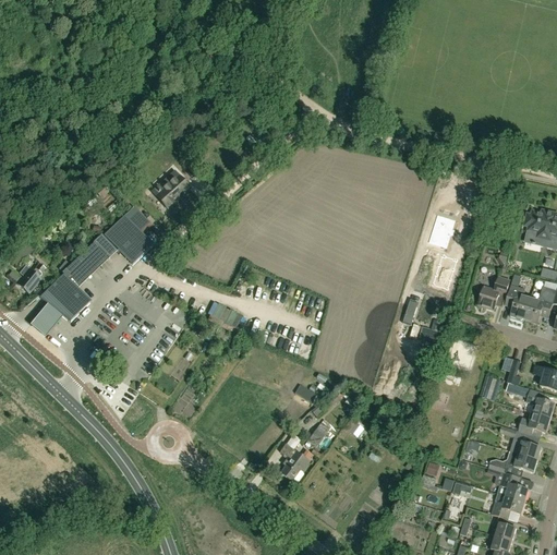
[(221,146),(215,152),(233,172),(240,167),(221,146)]
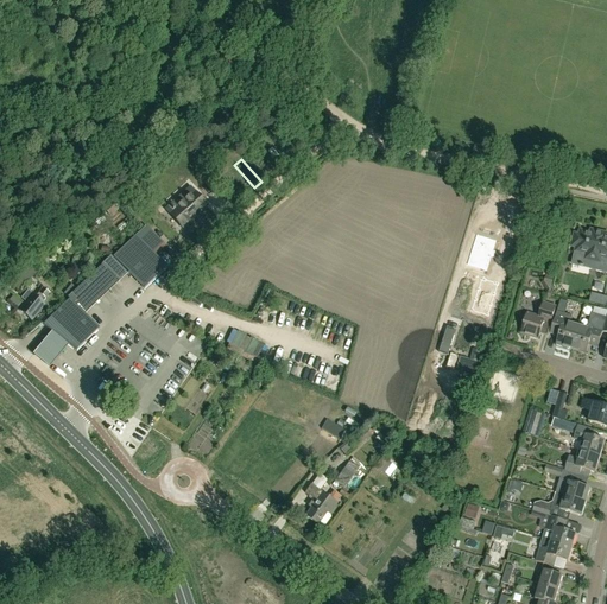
[(131,178),(122,184),(124,185),(132,196),(140,190),(131,178)]
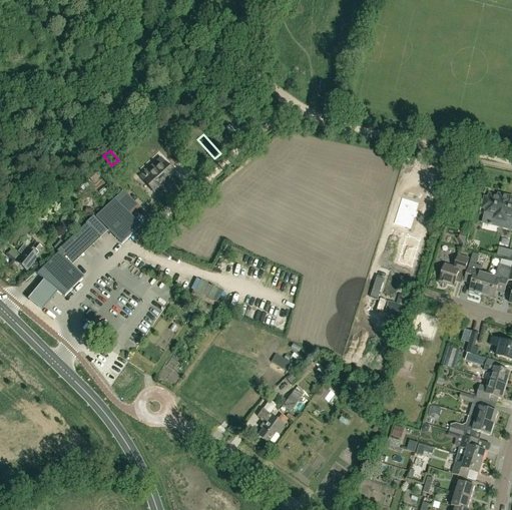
[(153,189),(173,171),(162,159),(142,177),(153,189)]
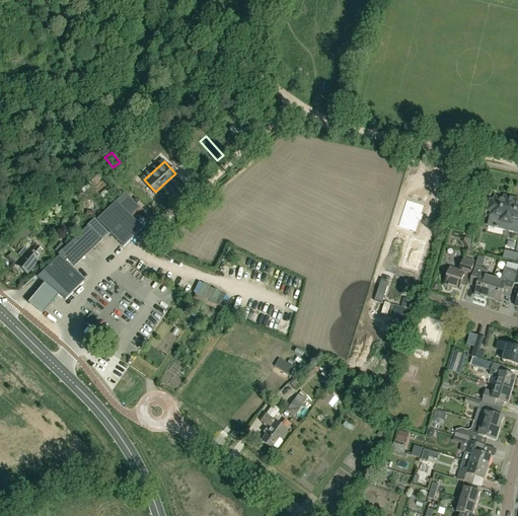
[(93,182),(96,178),(103,172),(95,164),(85,173),(93,182)]
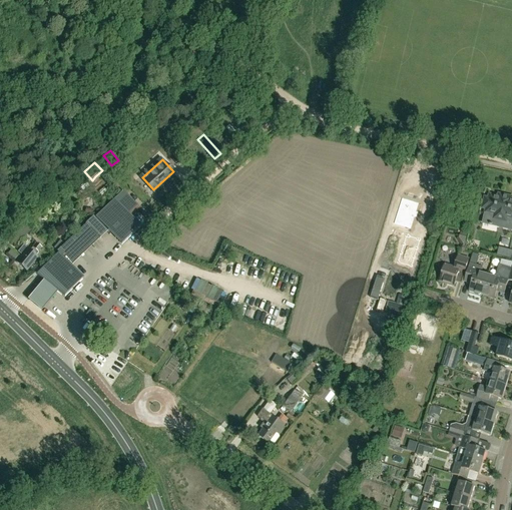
[(114,196),(127,211),(128,210),(135,203),(122,188),(114,196)]
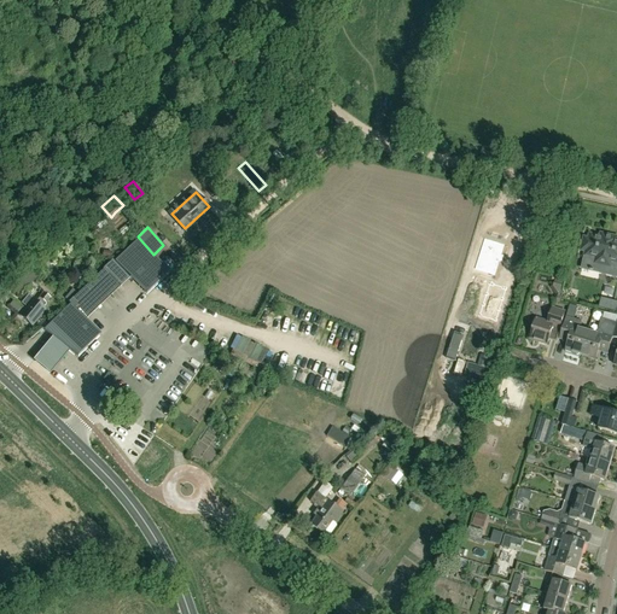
[(593,255),(592,261),(610,265),(611,259),(616,259),(616,238),(607,235),(609,233),(600,231),(599,234),(588,232),(588,235),(585,235),(583,238),(582,240),(581,243),(581,245),(582,247),(585,249),(583,252),(593,255)]
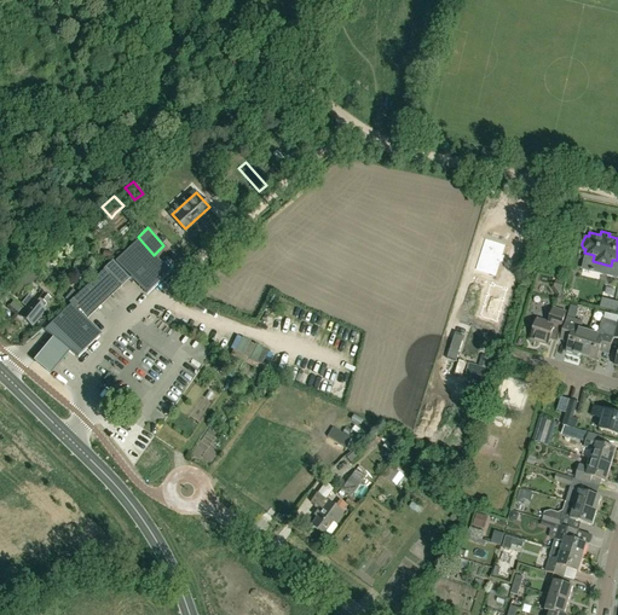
[(157,257),(155,254),(154,255),(138,237),(137,237),(114,259),(145,293),(169,270),(157,257)]
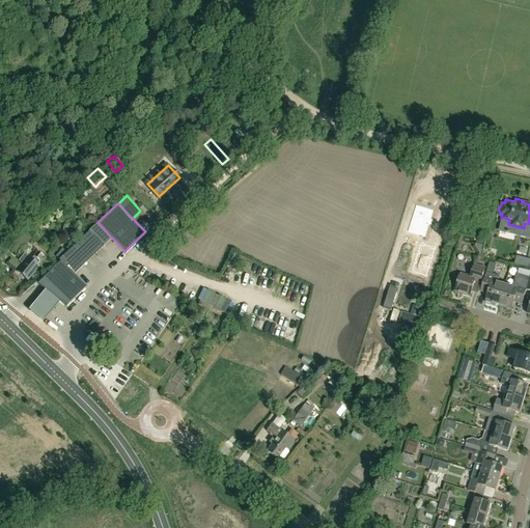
[(95,221),(87,228),(58,257),(59,258),(36,280),(44,286),(59,299),(65,305),(85,285),(73,273),(110,237),(95,221)]
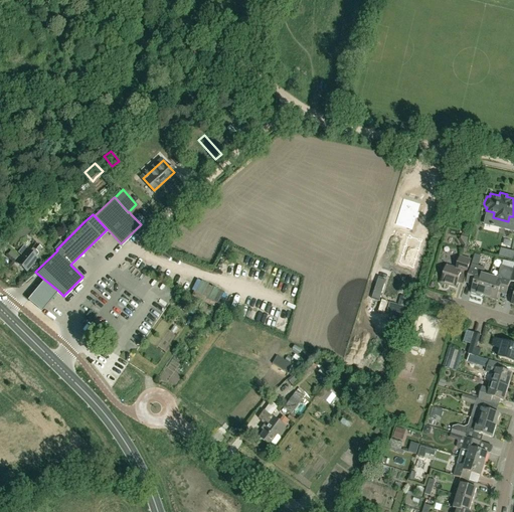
[(13,242),(30,228),(25,222),(8,236),(13,242)]
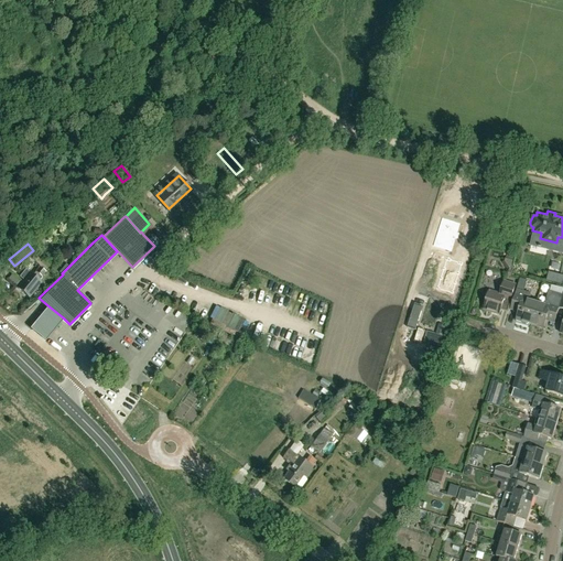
[(38,278),(44,269),(39,265),(32,272),(28,270),(15,284),(28,295),(41,280),(38,278)]
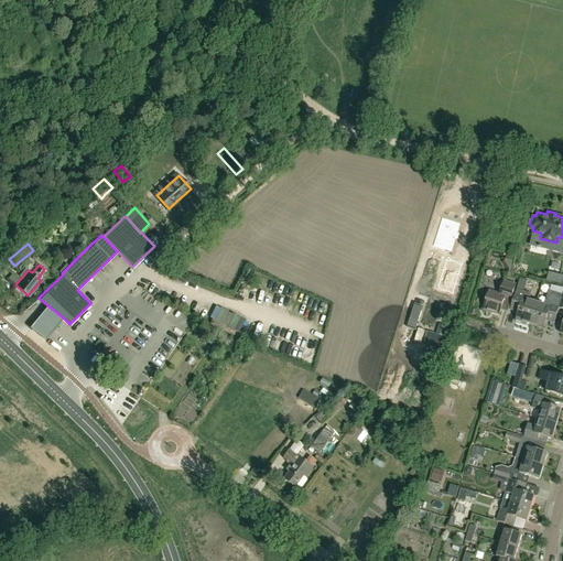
[(562,283),(562,274),(554,273),(552,282),(562,283)]
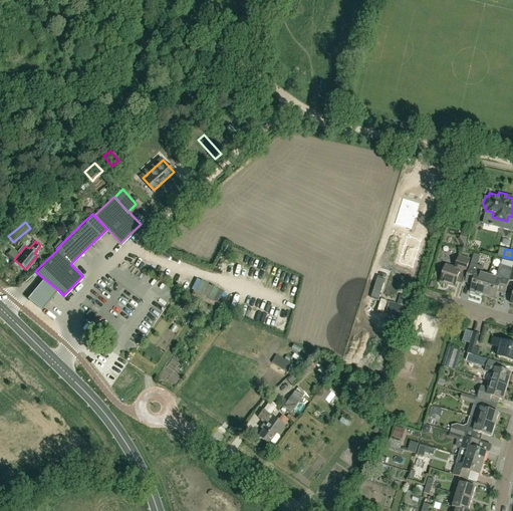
[(464,271),(469,257),(457,253),(454,265),(445,262),(439,280),(454,284),(459,269),(464,271)]
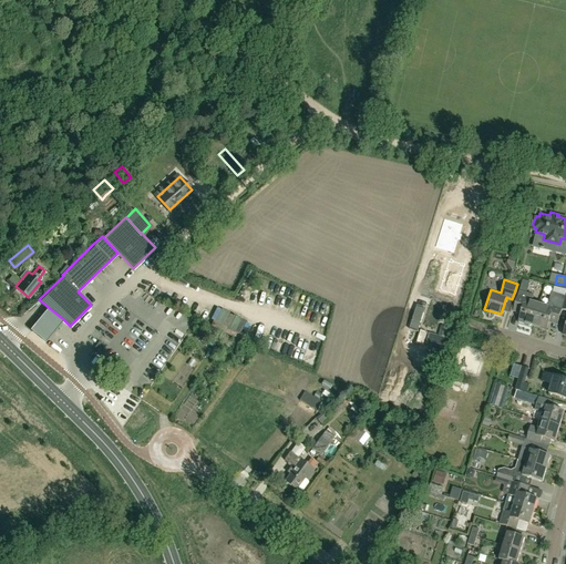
[(532,324),(538,301),(531,299),(533,291),(517,287),(512,308),(520,311),(517,319),(532,324)]
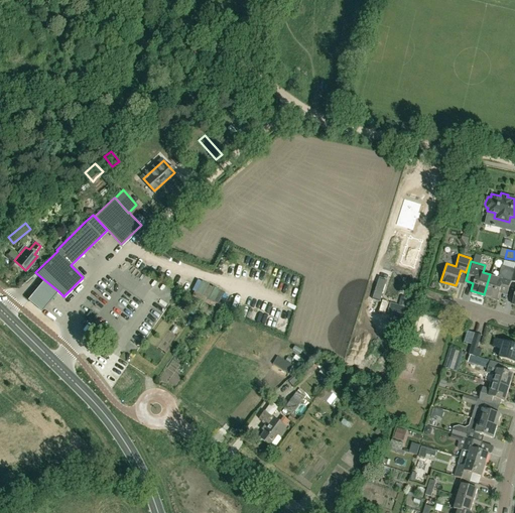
[(506,293),(510,279),(514,267),(501,263),(497,276),(490,274),(484,294),(496,297),(498,290),(506,293)]
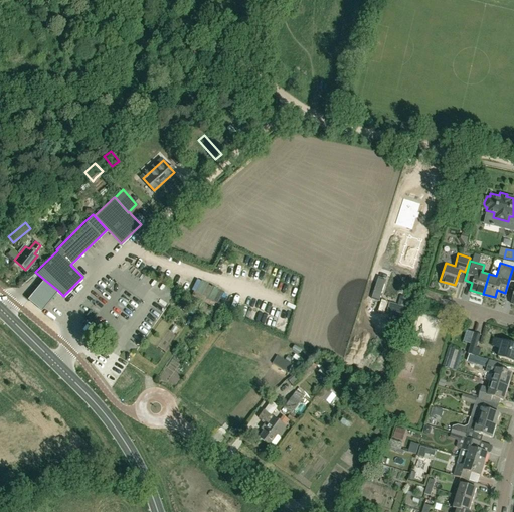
[(42,278),(26,298),(40,310),(57,290),(42,278)]
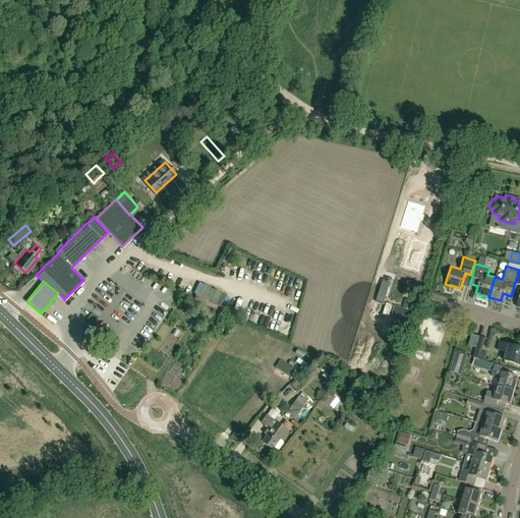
[(474,356),(483,358),(485,350),(481,348),(485,336),(478,334),(475,345),(471,355),(474,356)]
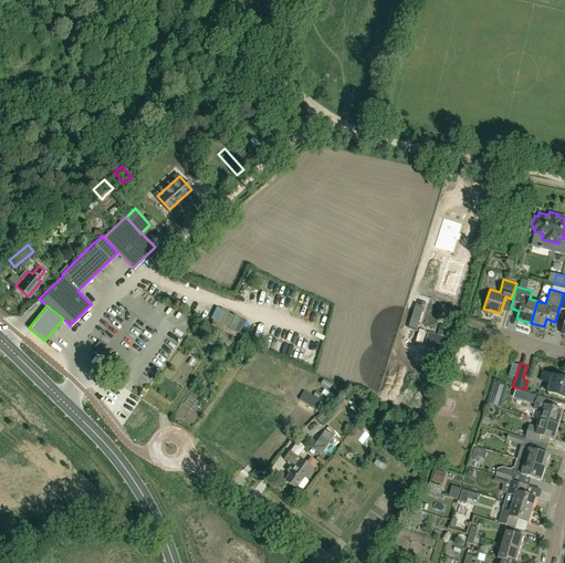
[(564,395),(564,376),(542,369),(540,377),(550,381),(546,389),(564,395)]
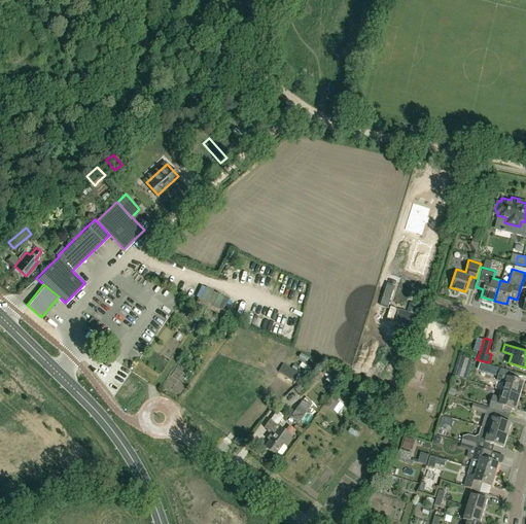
[(466,378),(472,357),(458,352),(452,373),(466,378)]
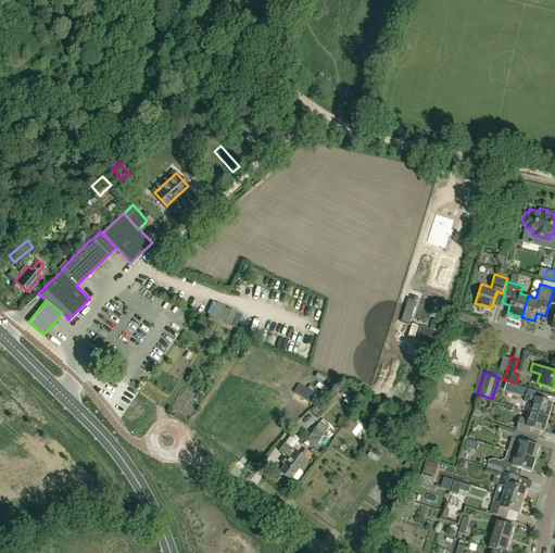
[(541,391),(516,382),(506,380),(504,387),(526,393),(524,400),(532,402),(530,410),(547,415),(552,401),(540,397),(541,391)]
